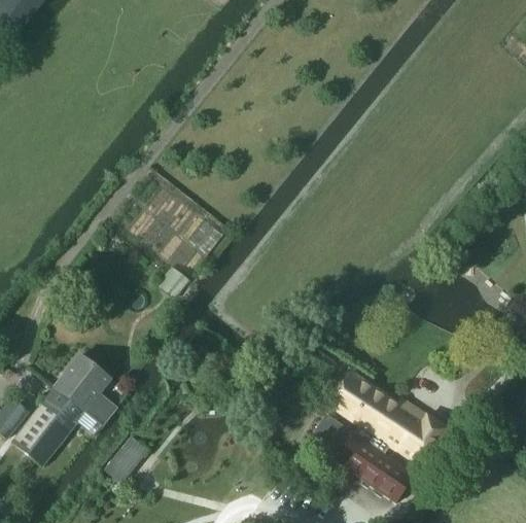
[(0,0),(0,30),(11,40),(42,0),(0,0)]
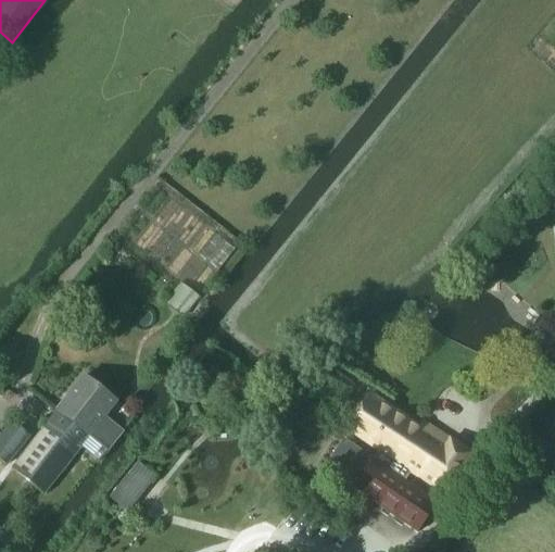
[(545,197),(545,202),(547,208),(552,211),(554,212),(554,186),(552,188),(547,191),(545,197)]
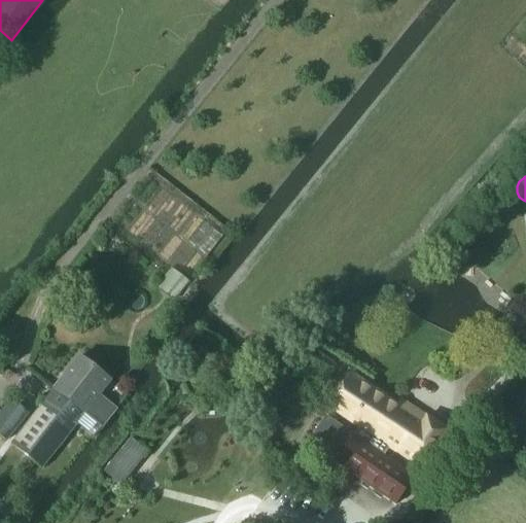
[(171,267),(160,281),(175,293),(187,279),(171,267)]
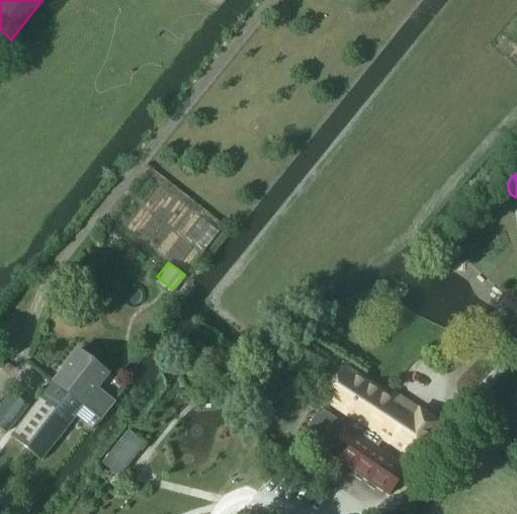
[(56,378),(12,434),(41,457),(76,413),(92,426),(100,416),(110,404),(114,399),(114,398),(98,386),(109,371),(79,347),(55,377),(56,378)]
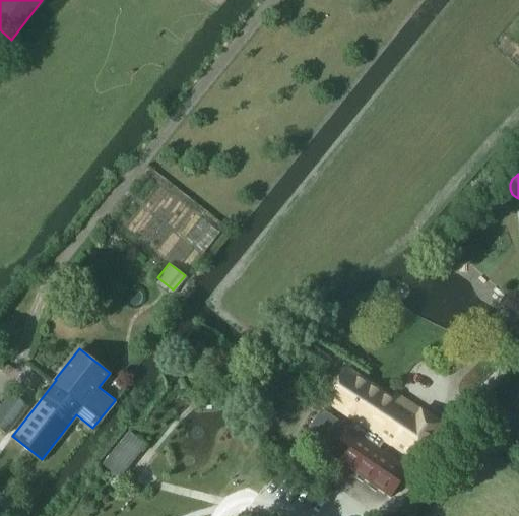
[(322,407),(304,435),(330,453),(391,495),(409,467),(379,447),(385,438),(416,460),(443,422),(402,394),(398,399),(346,365),(325,397),(354,417),(349,427),(322,407)]
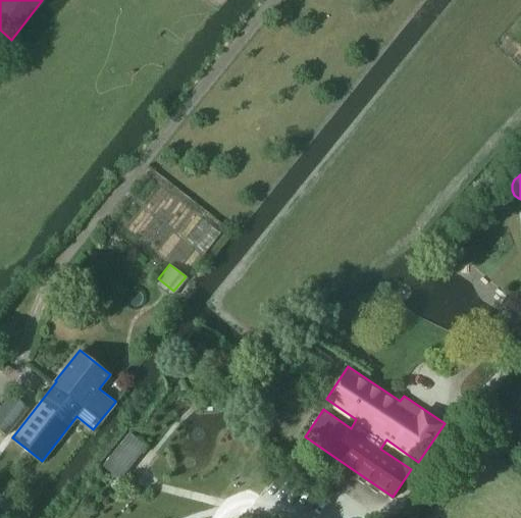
[(12,394),(0,409),(0,426),(7,432),(29,406),(12,394)]
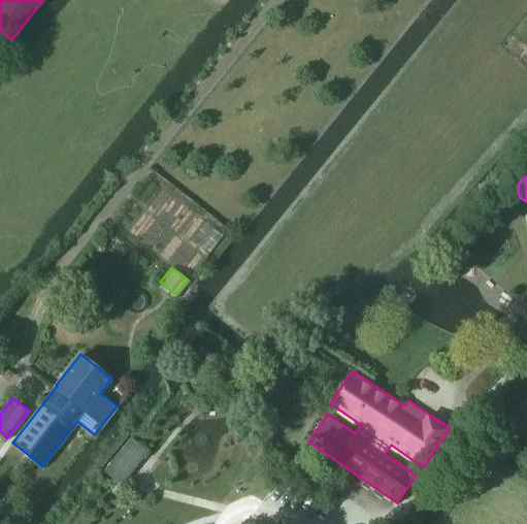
[(133,436),(106,468),(122,481),(147,450),(133,436)]
